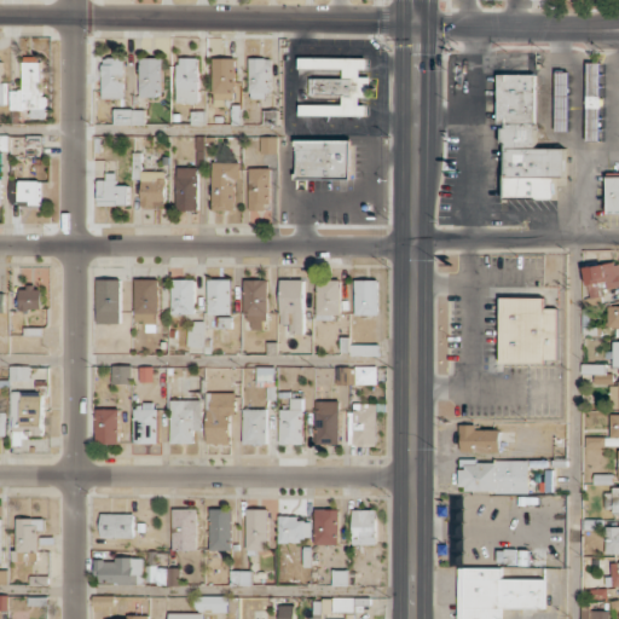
[(125,99),(125,58),(103,57),(102,98),(125,99)]
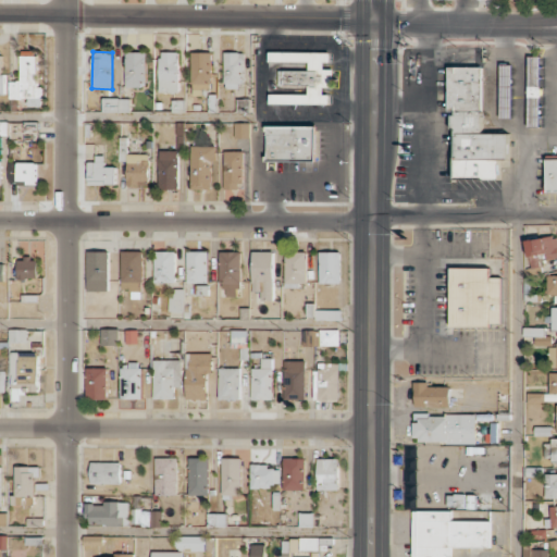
[(160,94),(178,93),(178,51),(159,52),(160,94)]
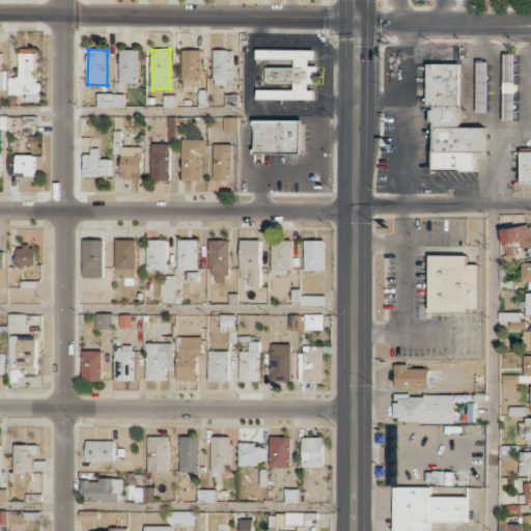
[(314,100),(314,90),(308,89),(308,84),(317,84),(318,66),(309,65),(309,59),(314,59),(314,50),(256,49),(256,59),(295,59),(294,67),(266,67),(266,82),(295,82),(295,89),(256,89),(256,99),(314,100)]
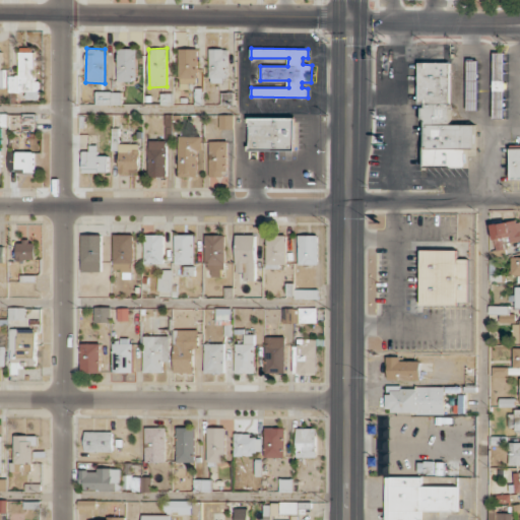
[(118,80),(137,80),(136,49),(117,49),(118,80)]
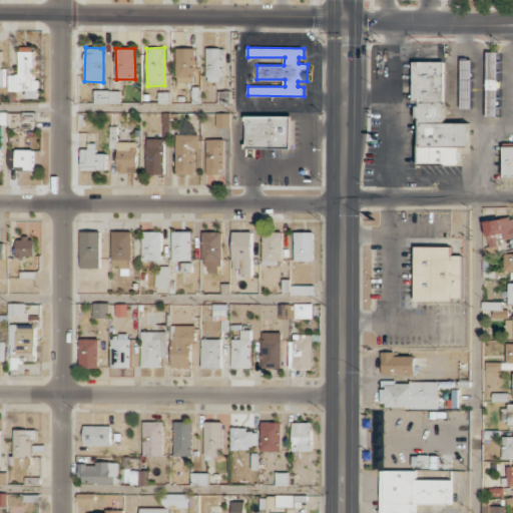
[(194,48),(176,48),(175,81),(194,82),(194,48)]
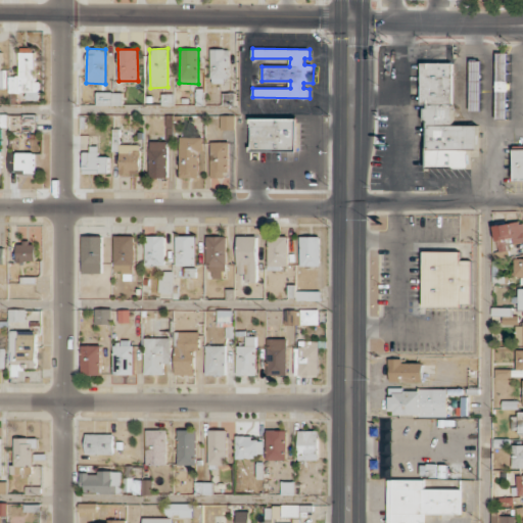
[(229,49),(211,49),(210,84),(228,84),(229,49)]
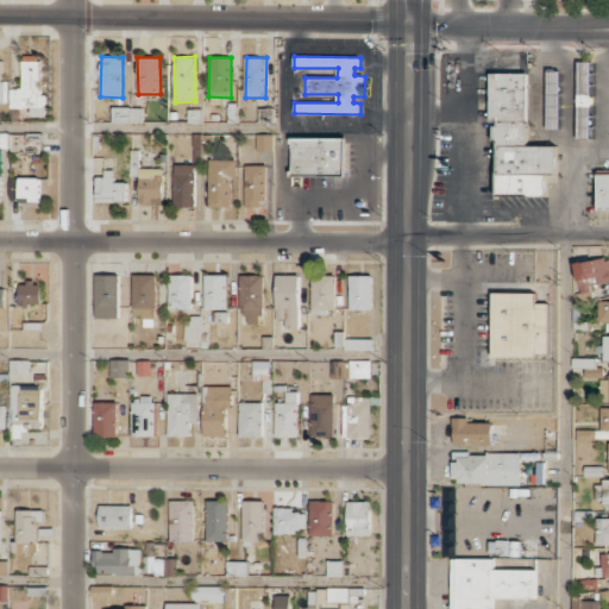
[(41,61),(23,61),(23,88),(10,88),(10,107),(30,108),(30,115),(45,117),(46,95),(41,95),(41,61)]
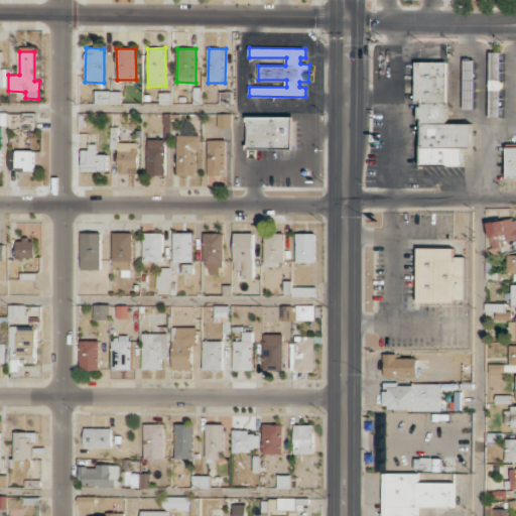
[(500,51),(490,51),(490,117),(500,117),(500,51)]
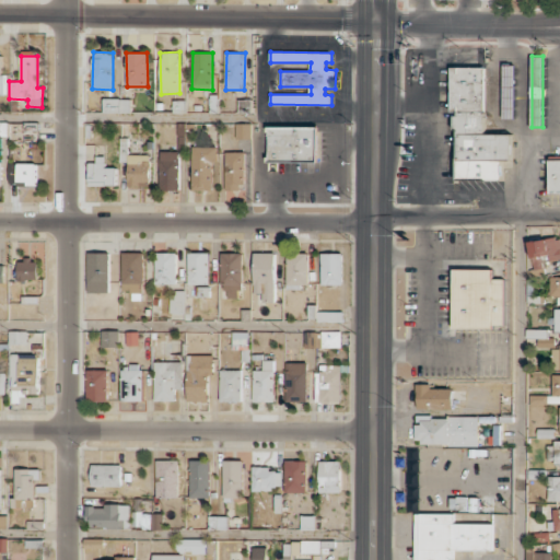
[(455,181),(503,181),(503,161),(512,161),(512,135),(485,133),(486,68),(452,67),(451,114),(456,114),(455,181)]
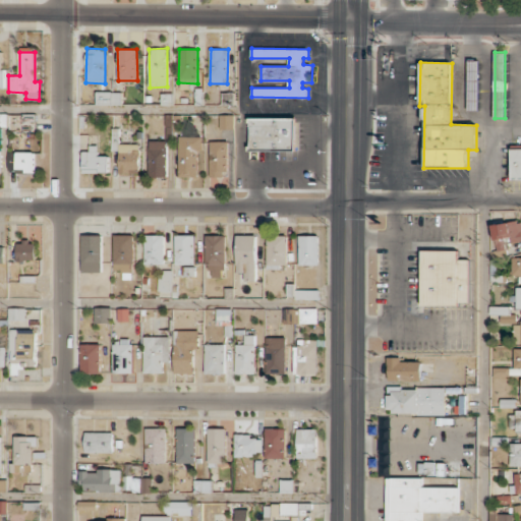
[(120,105),(121,92),(97,92),(97,105),(120,105)]
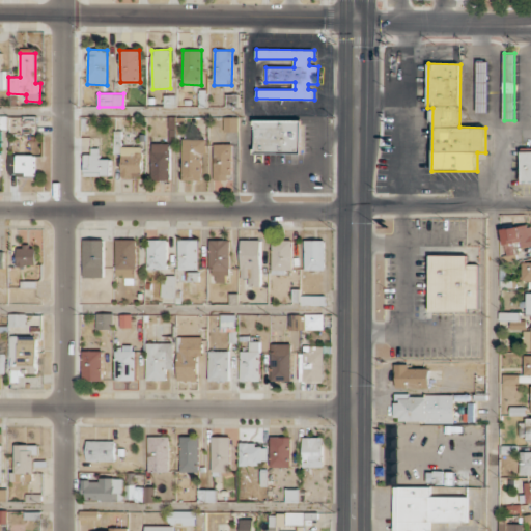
[(238,132),(239,117),(224,117),(223,132),(238,132)]
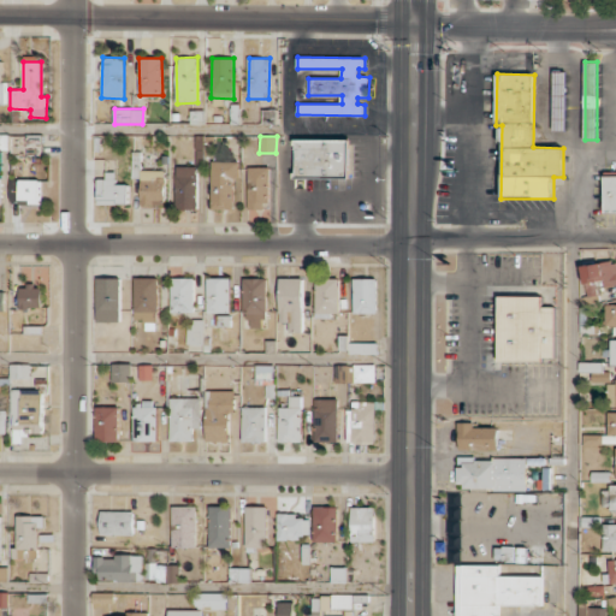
[(350,138),(294,140),(295,179),(350,178),(350,138)]
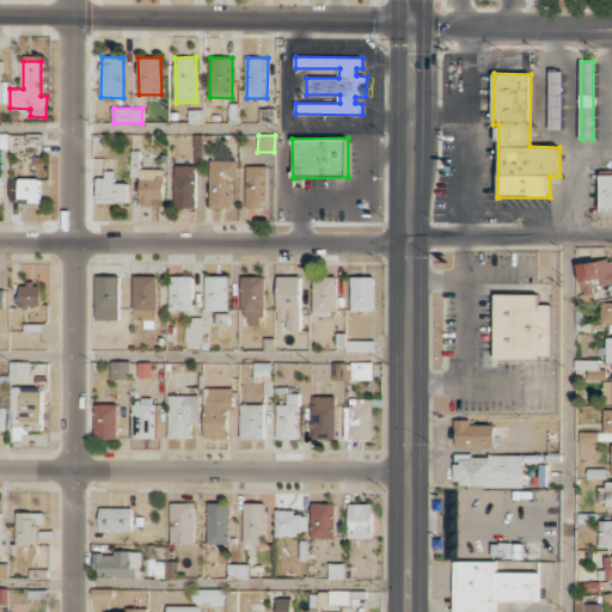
[(210,208),(232,208),(232,177),(237,177),(237,160),(209,160),(210,208)]
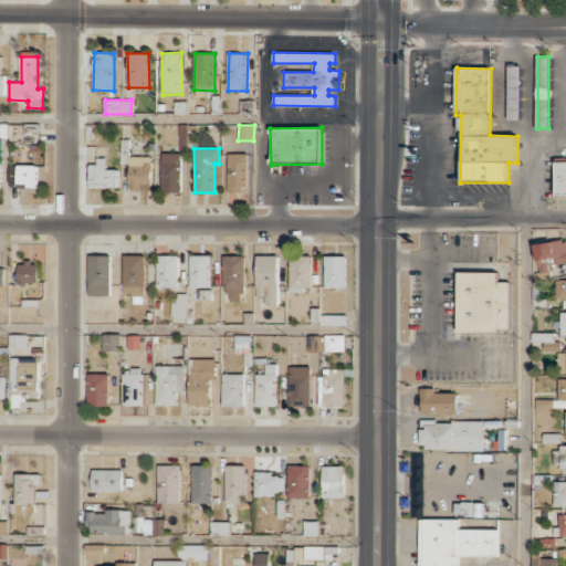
[(161,192),(181,191),(181,153),(160,154),(161,192)]
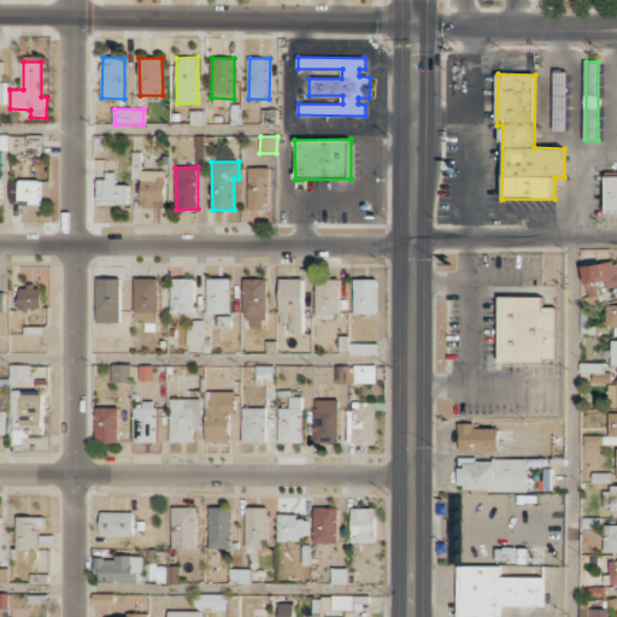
[(248,210),(270,209),(269,166),(247,168),(248,210)]
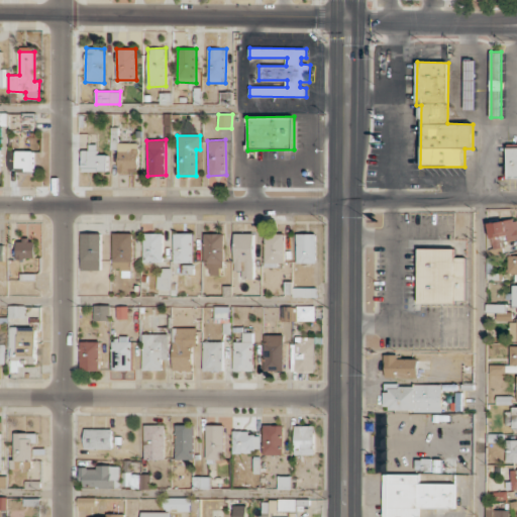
[(138,143),(118,142),(117,172),(138,173),(138,143)]
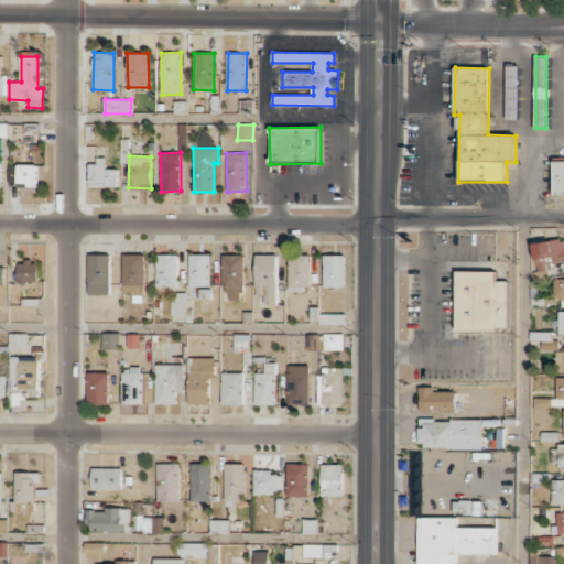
[(89,187),(117,187),(117,169),(107,169),(107,160),(89,160),(89,187)]
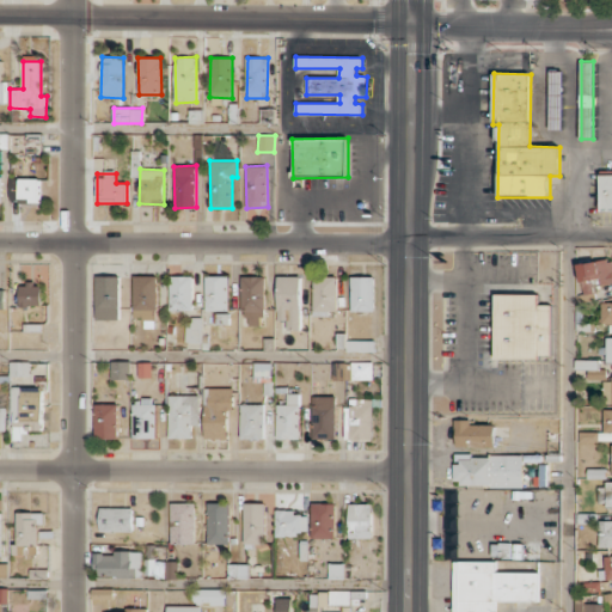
[(611,173),(600,175),(601,212),(611,210),(611,173)]
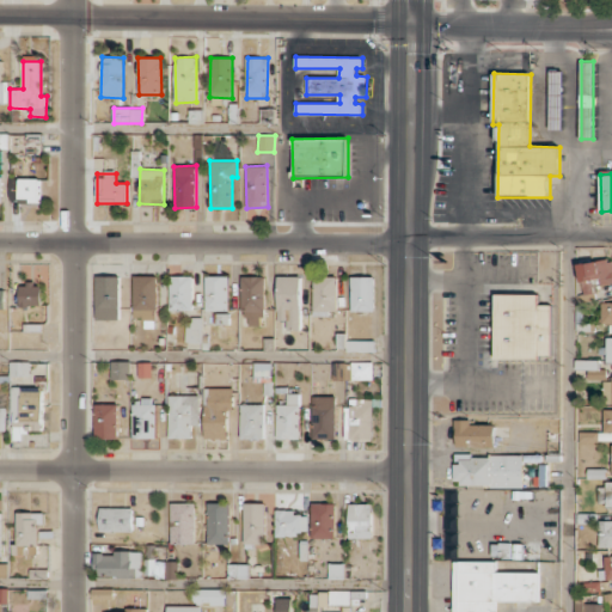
[(40,202),(40,178),(18,178),(19,203),(40,202)]
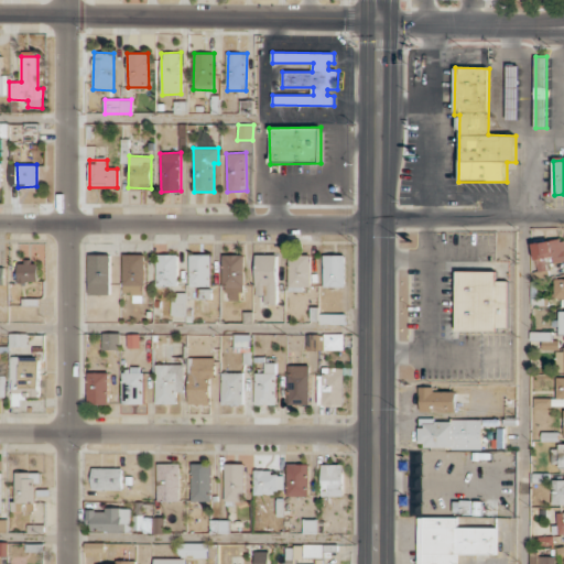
[(563,238),(532,245),(538,278),(549,277),(546,264),(563,260),(563,238)]
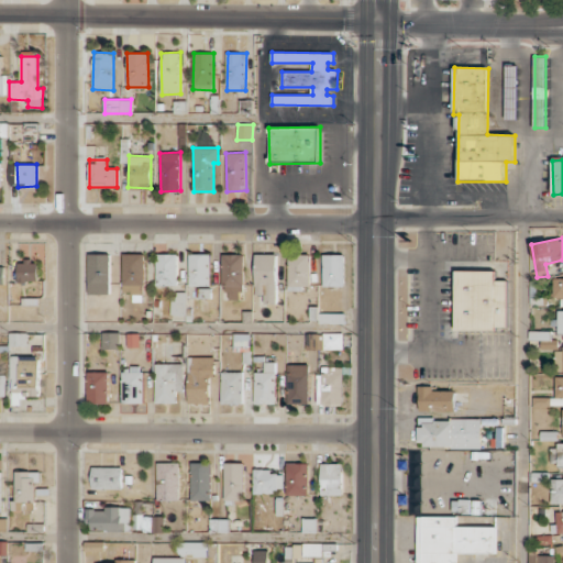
[(110,294),(110,254),(88,254),(88,294),(110,294)]
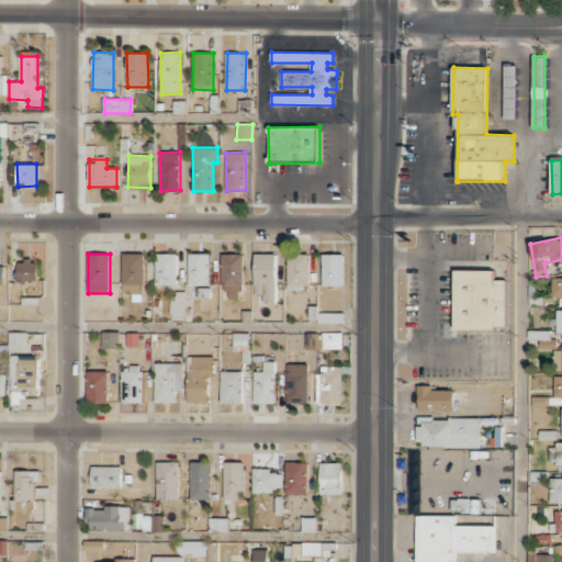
[(145,254),(123,254),(122,294),(144,294),(145,254)]
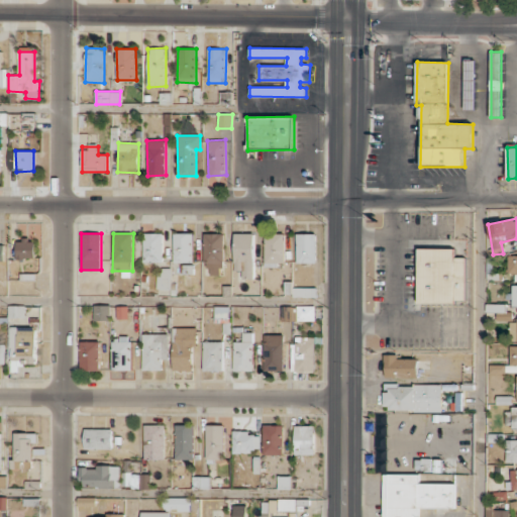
[(163,233),(143,233),(143,263),(163,263),(163,233)]
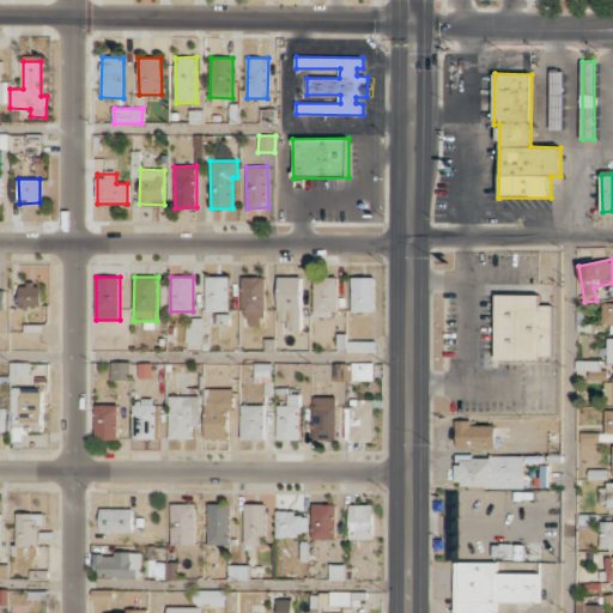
[(230,277),(206,277),(205,311),(229,311),(230,277)]
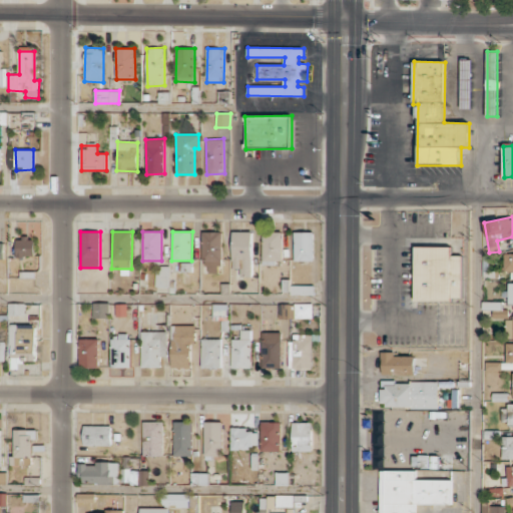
[(220,231),(203,231),(204,273),(221,273),(220,231)]
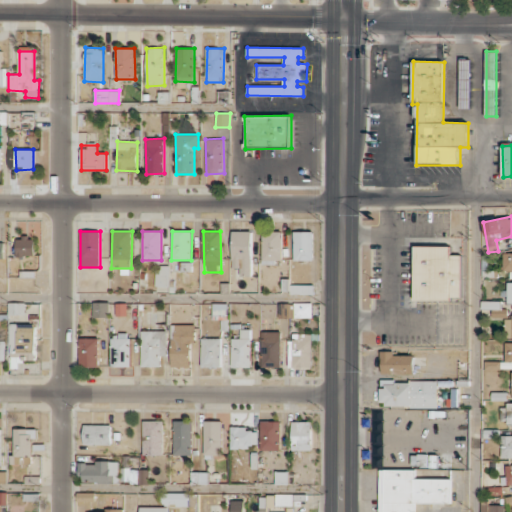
[(252,276),(251,231),(232,231),(232,268),(240,268),(240,276),(252,276)]
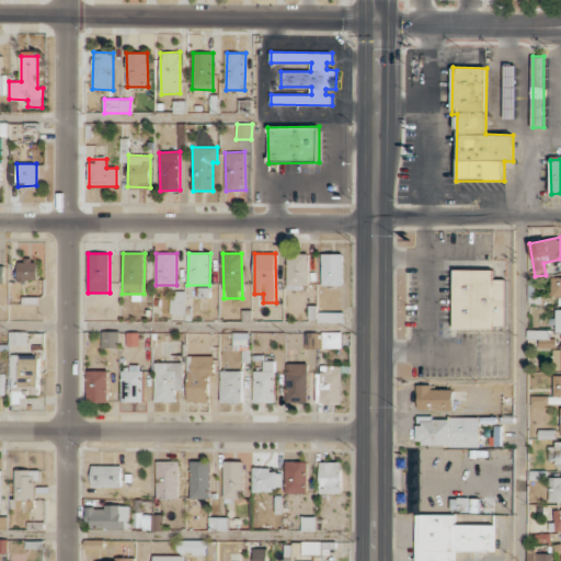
[(286,288),(308,288),(308,254),(287,253),(286,288)]
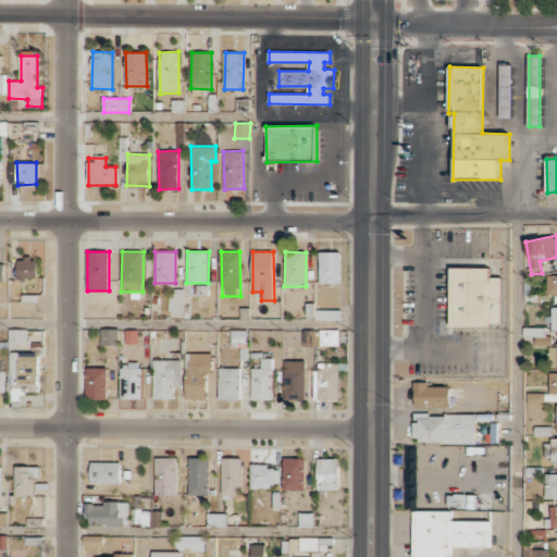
[(319,284),(341,283),(341,251),(319,252),(319,284)]
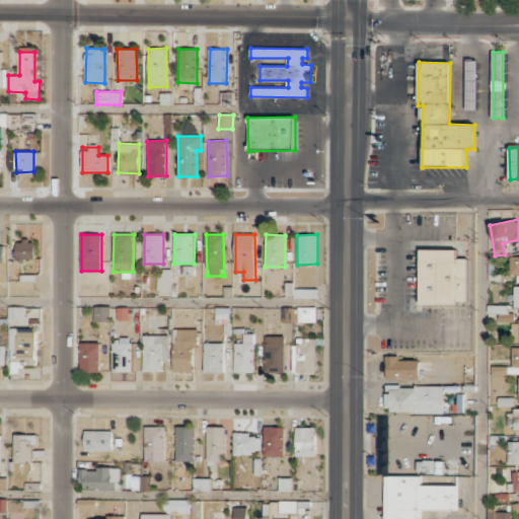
[(35,260),(35,241),(16,241),(16,260),(35,260)]
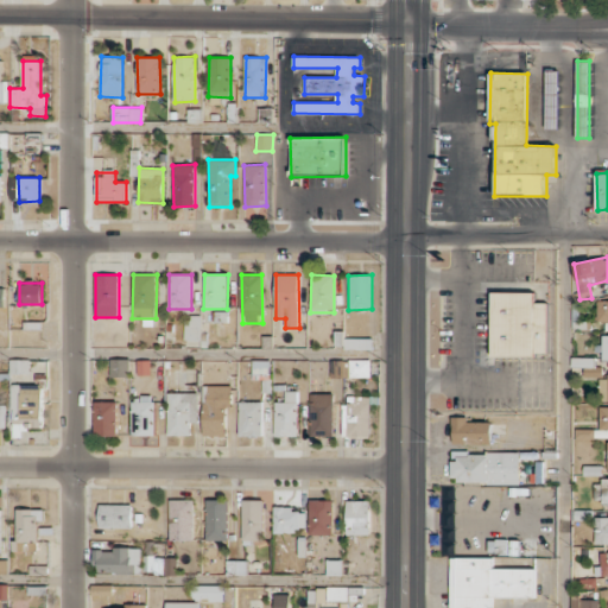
[(550,303),(537,303),(537,292),(493,292),(493,355),(549,356),(550,303)]
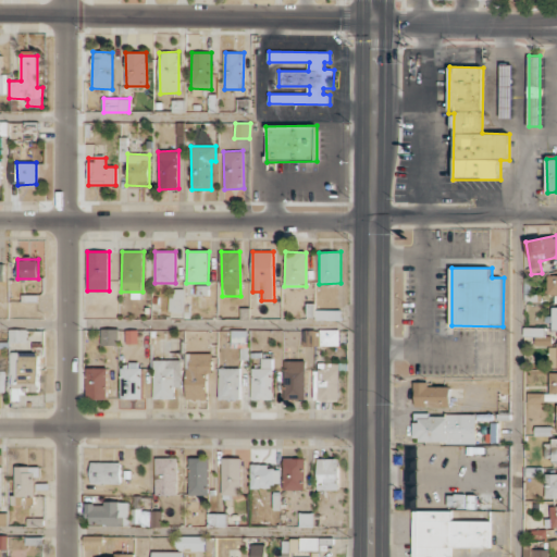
[(556,274),(547,274),(546,295),(556,295),(556,274)]
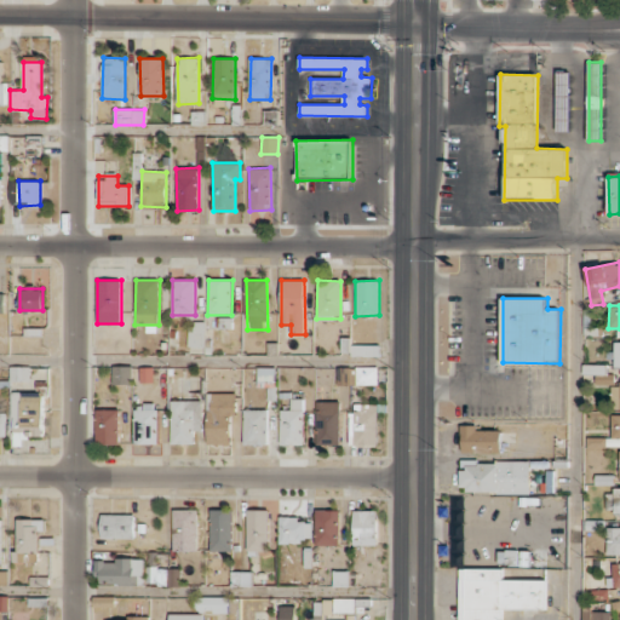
[(205,322),(195,321),(195,327),(189,327),(189,346),(205,346),(205,322)]
